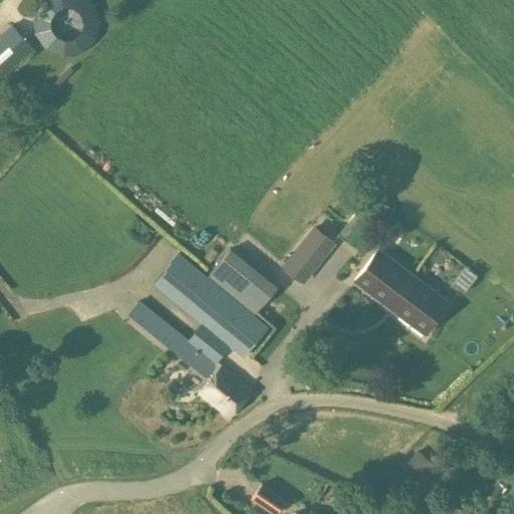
[(90,0),(41,0),(39,49),(87,52),(90,0)]
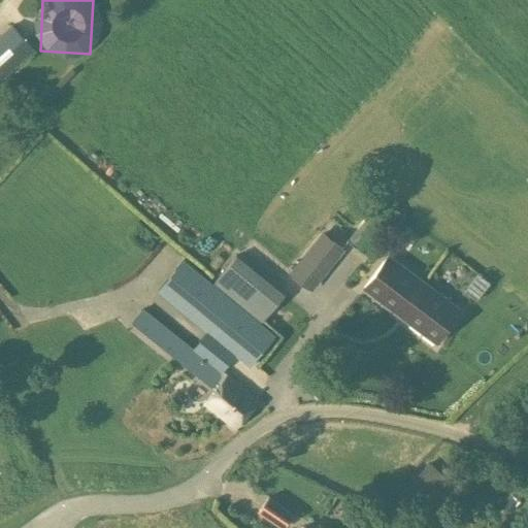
[(0,83),(35,53),(12,26),(0,36),(0,83)]
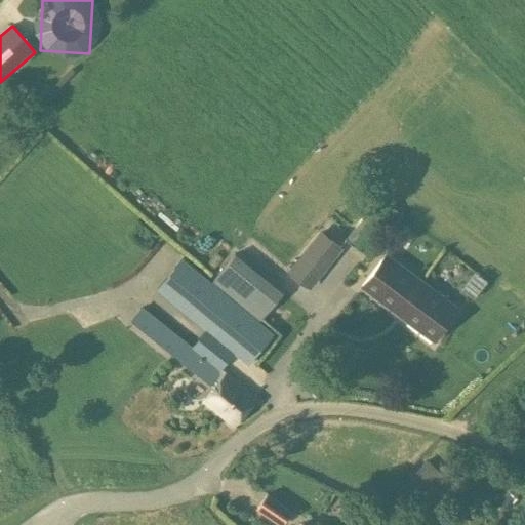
[(323,232),(292,270),(311,285),(342,247),(323,232)]
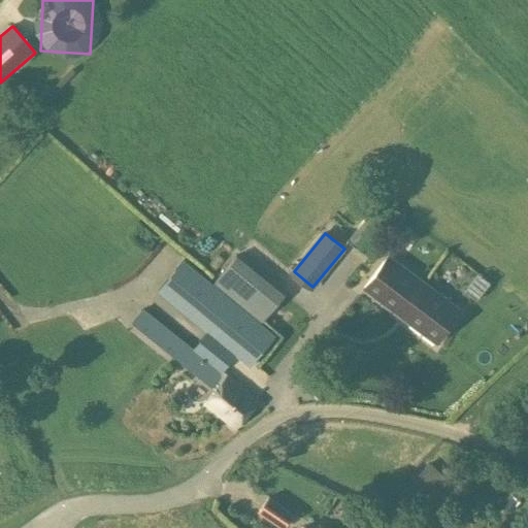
[(435,341),(459,309),(399,264),(389,256),(365,288),(435,341)]
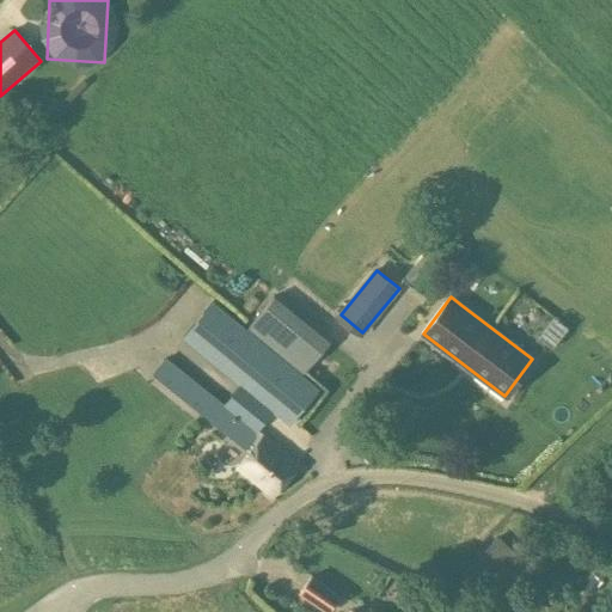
[(215,300),(183,340),(240,386),(273,412),(288,424),(319,386),(215,300)]
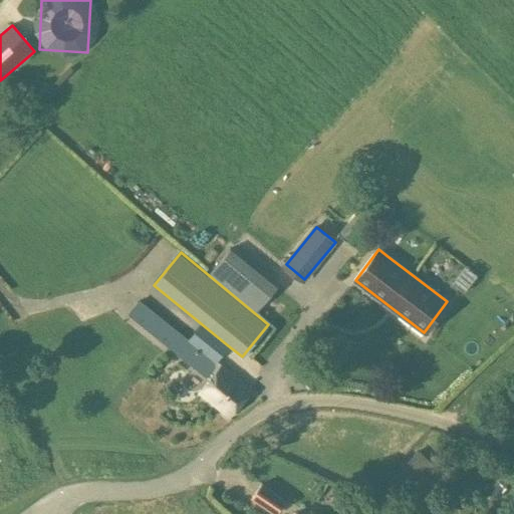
[(190,338),(142,300),(129,316),(204,377),(206,374),(217,360),(190,338)]
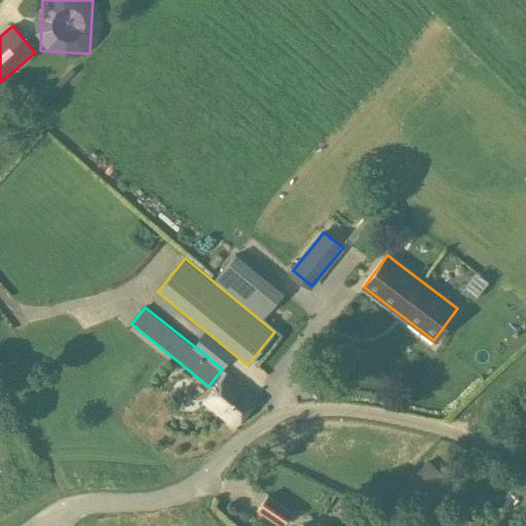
[(234,354),(207,332),(201,337),(194,346),(222,369),(234,354)]
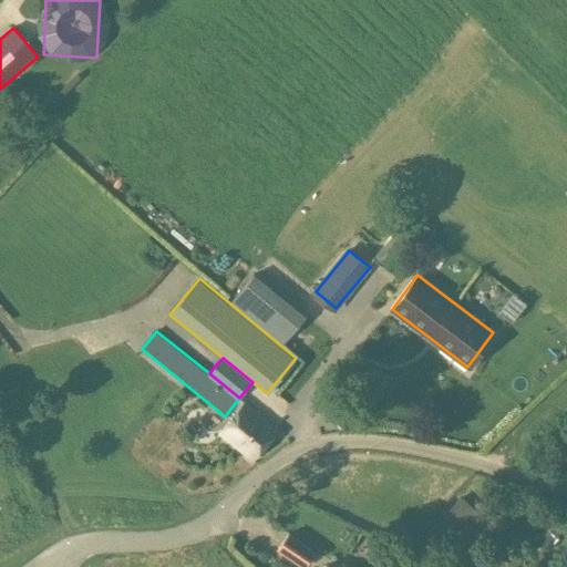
[(246,403),(239,398),(227,413),(234,419),(223,432),(254,457),(257,456),(278,431),(246,403)]
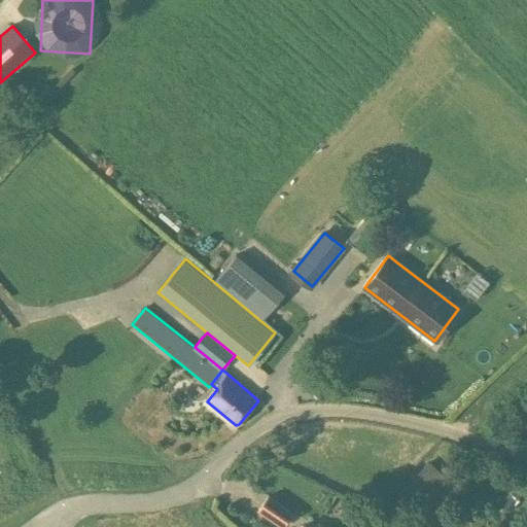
[(448,483),(427,463),(413,479),(433,498),(448,483)]
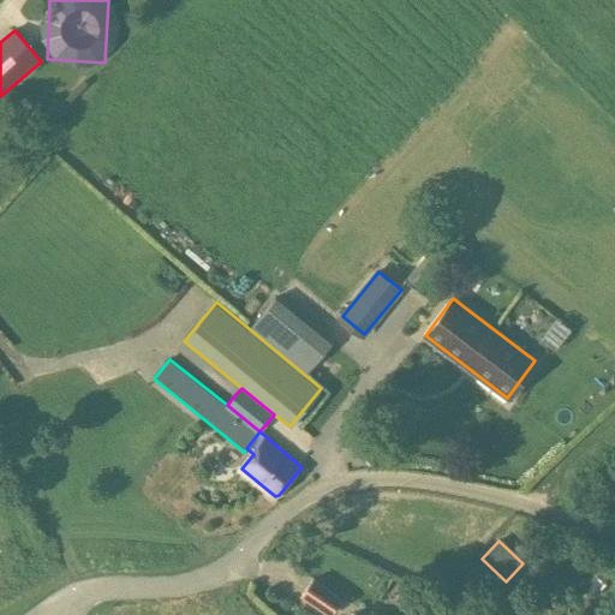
[(326,614),(328,614),(341,596),(314,577),(300,597),(326,614)]
